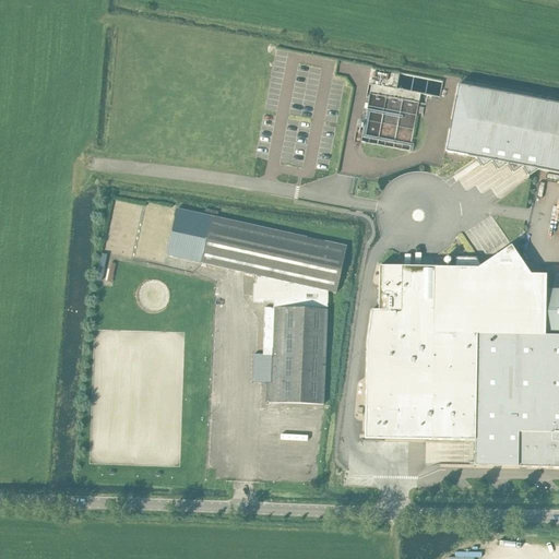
[(439,97),(442,81),(378,69),(376,84),(370,84),(360,140),(394,145),(395,140),(403,142),(403,140),(411,142),(419,94),(439,97)]
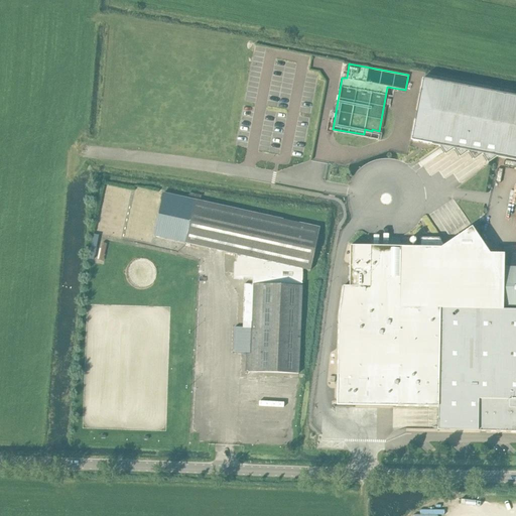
[(515,96),(422,79),(411,140),(438,145),(445,154),(454,148),(460,157),(468,151),(474,159),(482,154),(488,162),(497,156),(515,159),(515,96)]
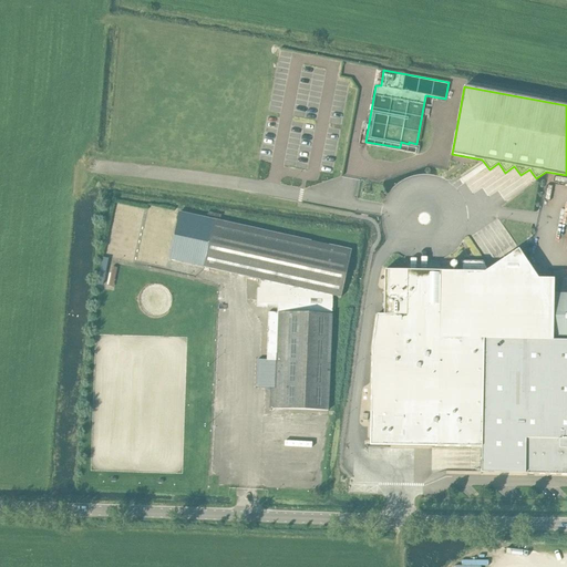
[(341,297),(351,250),(213,219),(178,212),(168,259),(203,267),(259,279),(258,305),(277,306),(277,312),(268,311),(266,354),(266,360),(257,359),(256,387),(270,387),(269,408),(328,410),(331,315),(332,296),(341,297)]
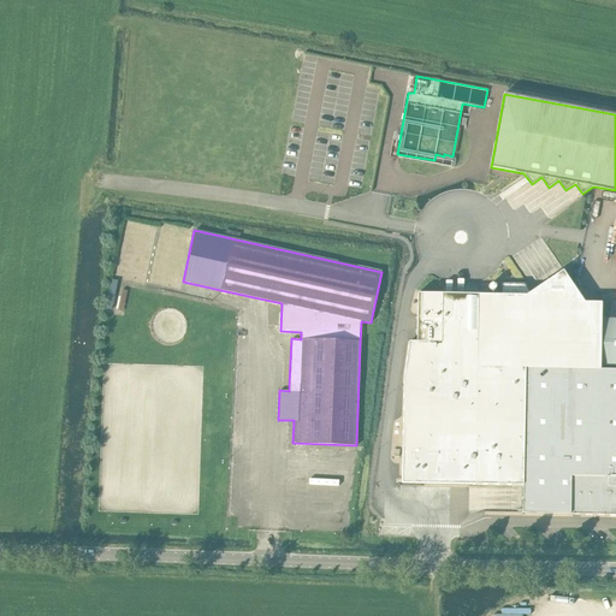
[(615,515),(615,302),(584,302),(563,271),(531,292),(523,284),(502,283),(502,295),(477,295),(477,319),(443,318),(443,294),(418,294),(416,342),(409,342),(404,378),(402,484),(474,485),(523,486),(523,514),(570,514),(570,515),(615,515)]
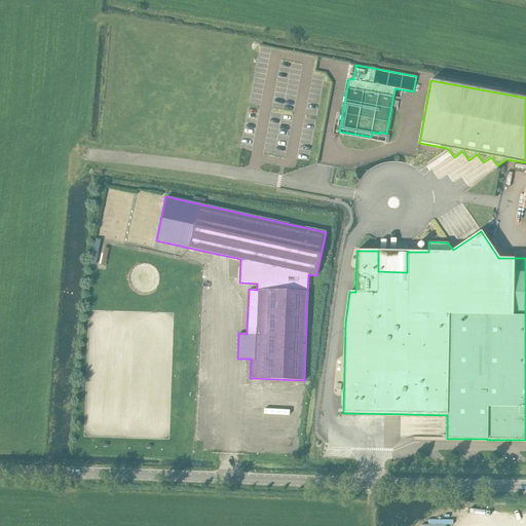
[(108,248),(99,246),(100,240),(95,239),(89,264),(105,267),(108,248)]
